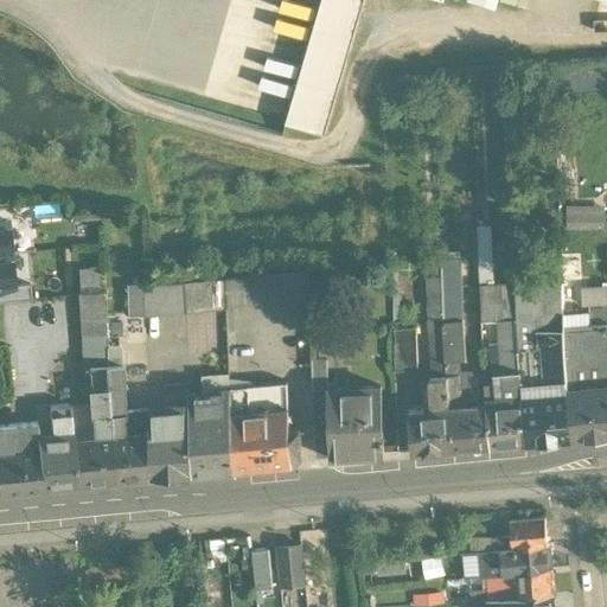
[(286,0),(279,0),(278,11),(305,14),(307,4),(286,0)]
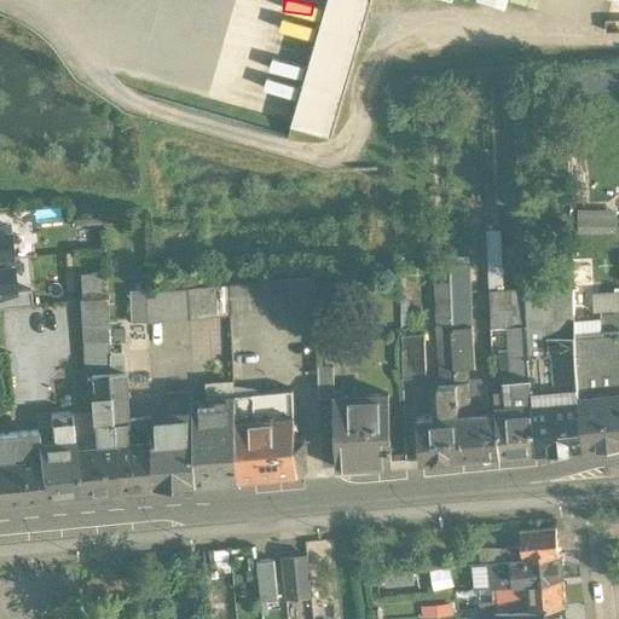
[(331,143),(371,0),(327,0),(289,131),(331,143)]
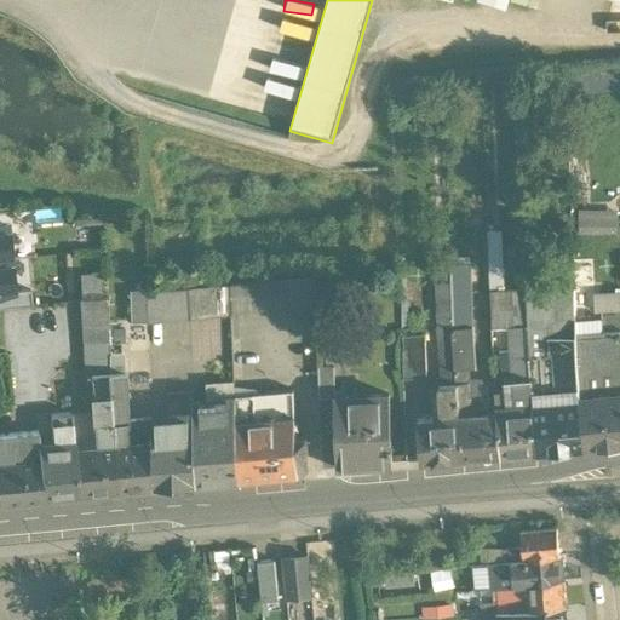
[(449,253),(449,285),(452,329),(471,328),(472,252),(449,253)]
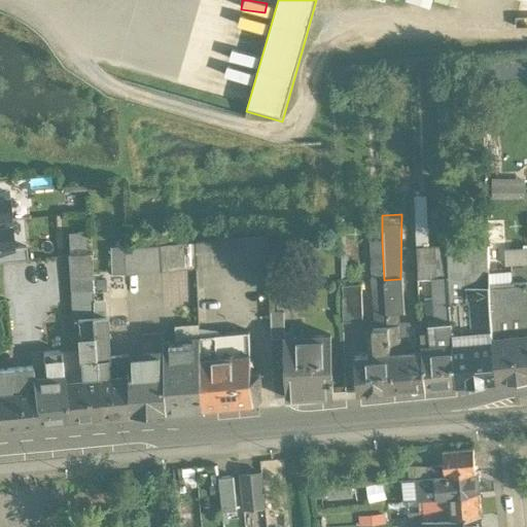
[(10,249),(8,221),(0,221),(0,251),(10,250),(10,249)]
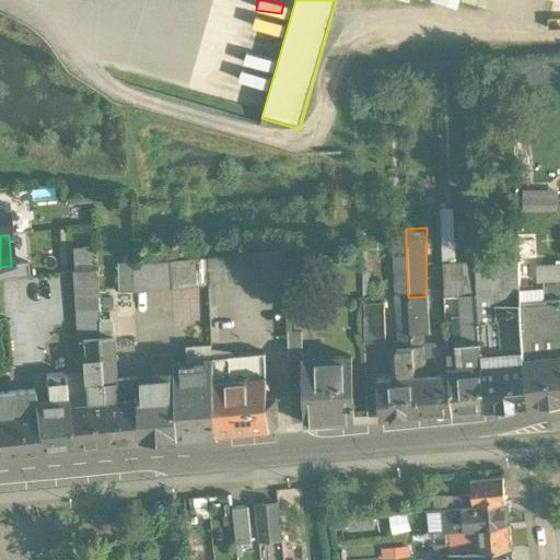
[(282,252),(206,258),(207,283),(283,278),(282,252)]
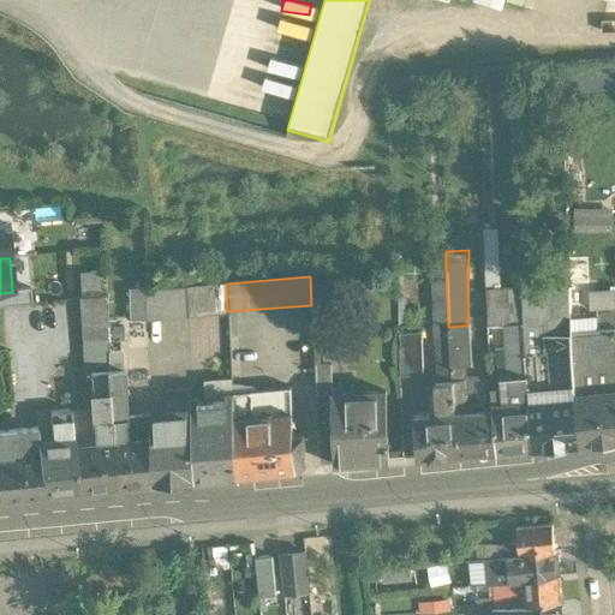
[(487,318),(521,317),(520,290),(520,280),(484,281),(487,318)]
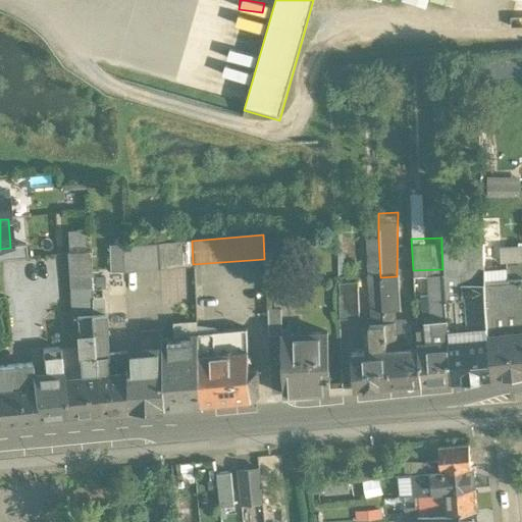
[(366,240),(367,278),(380,277),(378,240),(366,240)]
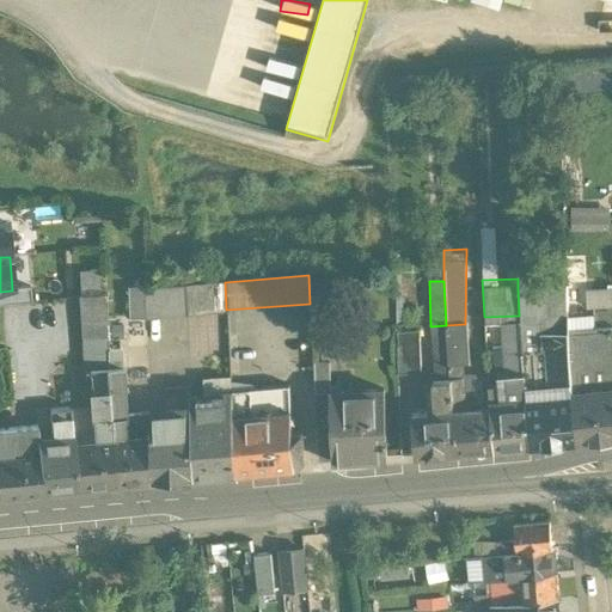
[(225,282),(184,286),(185,316),(226,313),(226,310),(225,282)]
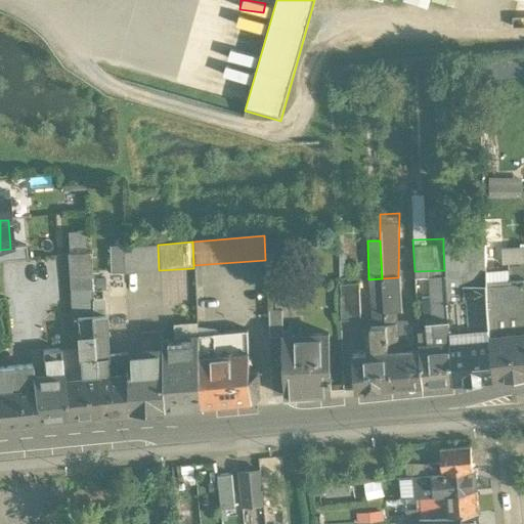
[(504,261),(484,262),(485,273),(511,272),(510,261),(523,259),(523,243),(504,244),(504,261)]
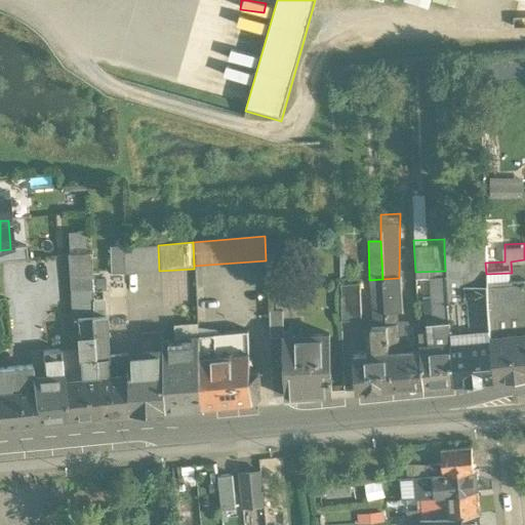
[(159,271),(158,245),(108,249),(111,276),(159,271)]
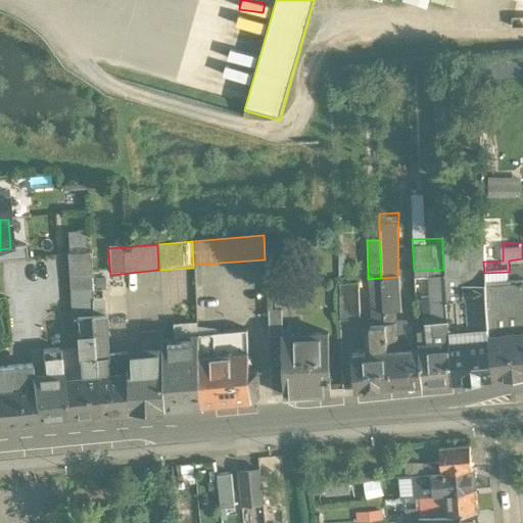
[(0,260),(27,258),(26,245),(10,247),(10,248),(0,249),(0,260)]
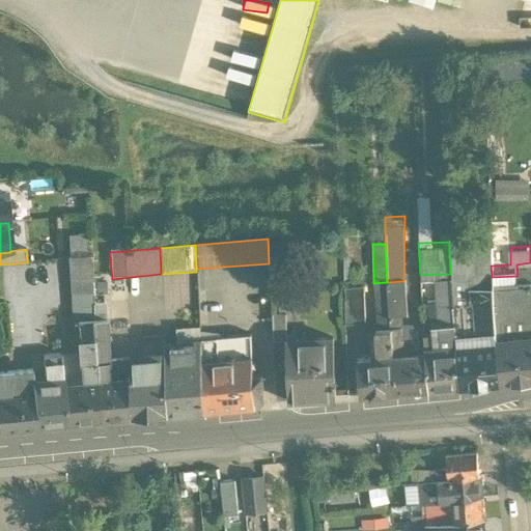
[(452,301),(452,305),(464,304),(464,305),(473,305),(474,336),(478,335),(479,344),(495,343),(494,310),(492,277),(491,266),(491,249),(449,250),(450,274),(451,290),(452,301)]
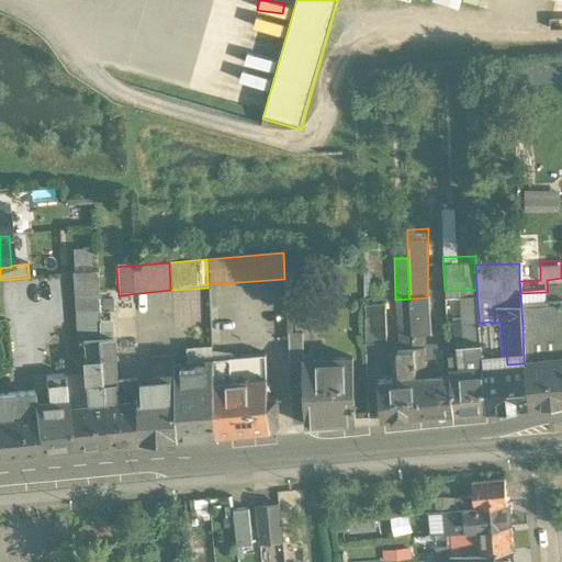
[(98,271),(72,273),(74,314),(75,343),(81,341),(96,340),(99,339),(98,328),(99,328),(98,271)]
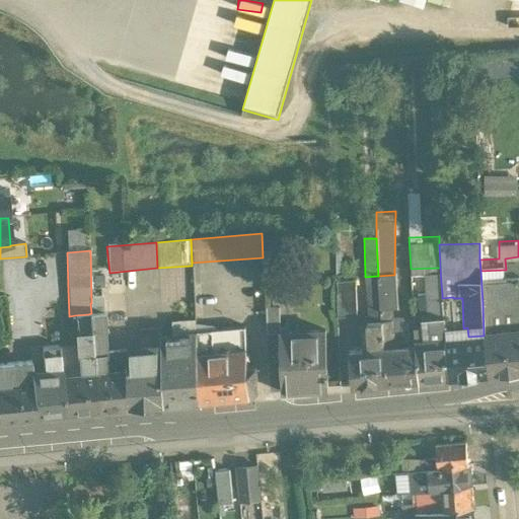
[(378,276),(380,310),(396,309),(394,275),(378,276)]
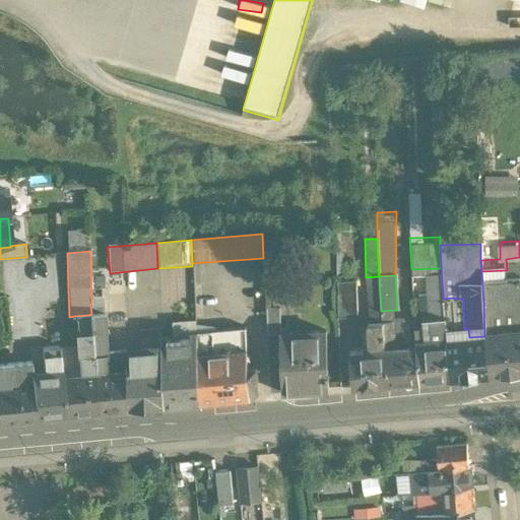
[(381,311),(379,276),(366,277),(370,324),(382,323),(381,311)]
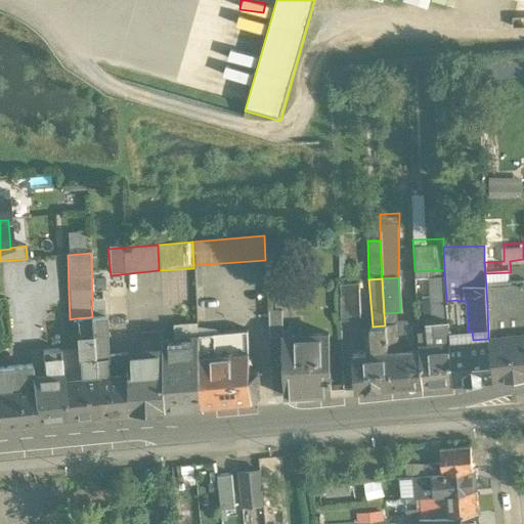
[(358,284),(339,285),(340,297),(358,296),(358,284)]
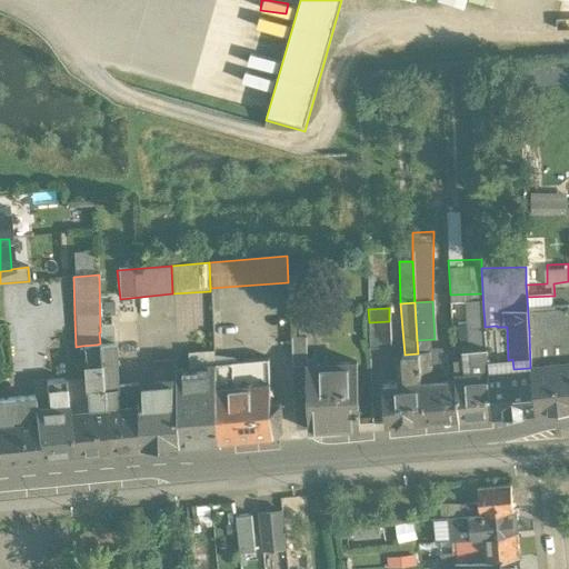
[(479,311),(470,312),(470,323),(485,322),(483,311),(479,311)]
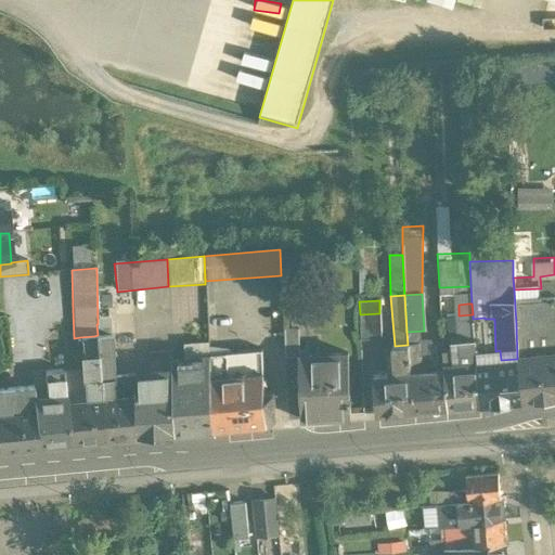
[(360,314),(359,315),(360,340),(382,339),(379,313),(360,314)]
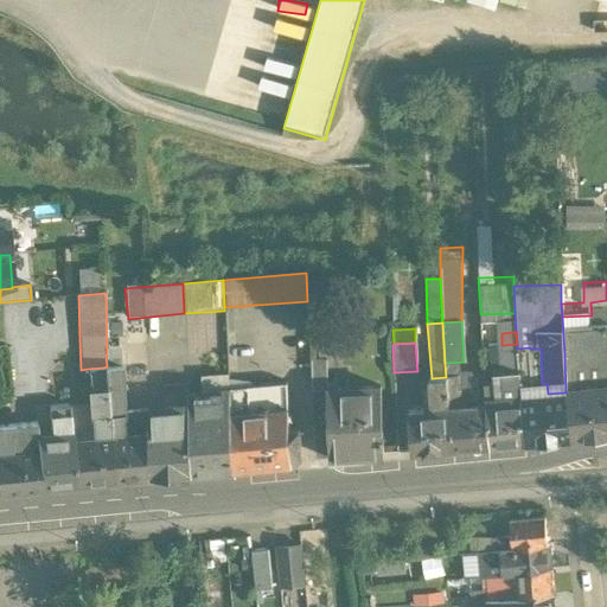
[(502,345),(499,345),(500,351),(499,351),(500,372),(502,372),(504,396),(521,395),(519,378),(517,349),(517,344),(502,345)]
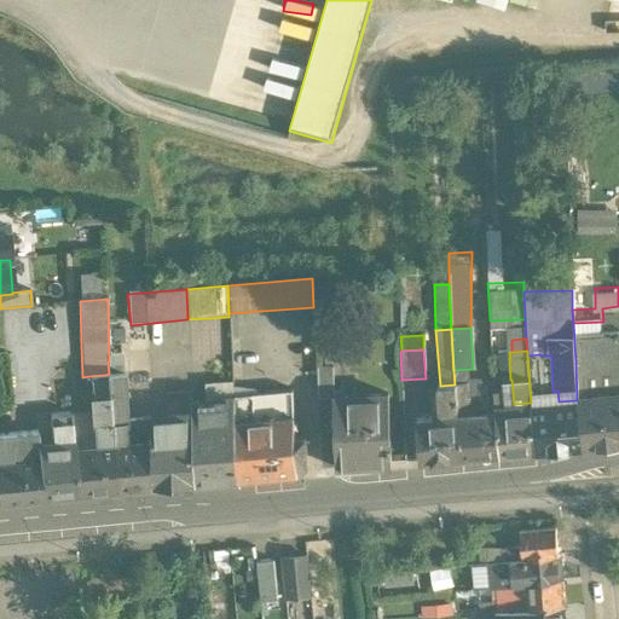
[(541,354),(527,356),(530,386),(543,385),(541,356),(541,354)]
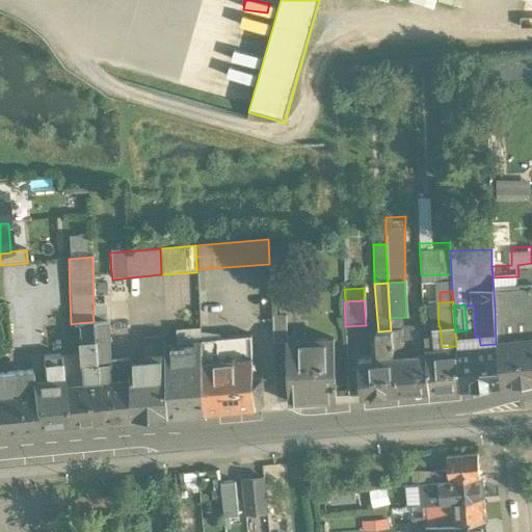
[(531,307),(495,311),(496,344),(499,386),(531,381),(531,307)]
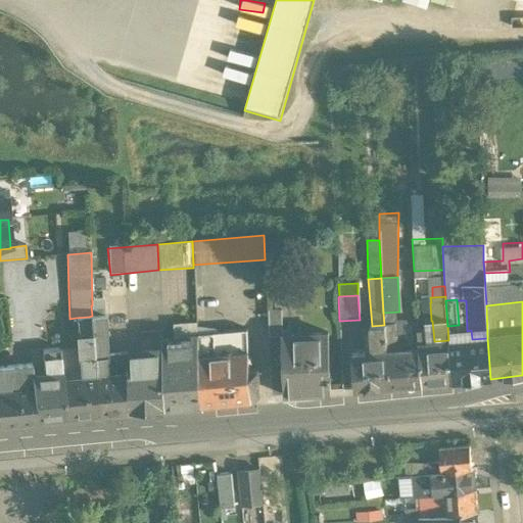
[(92,305),(91,305),(92,316),(102,316),(102,305),(92,305)]
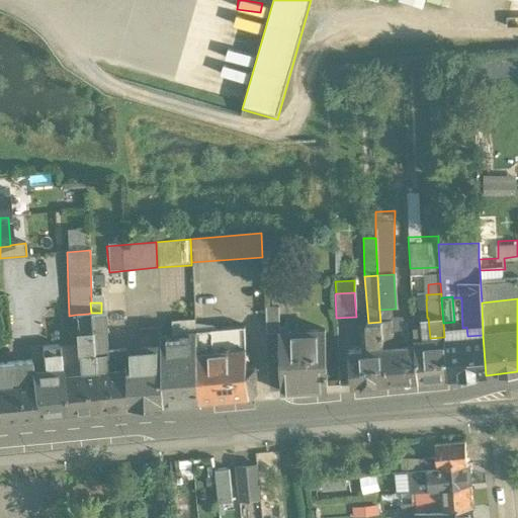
[(277,308),(264,309),(265,333),(278,332),(277,308)]
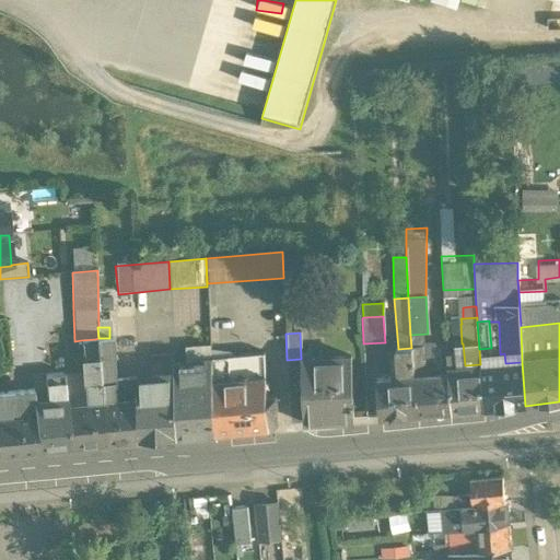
[(428,334),(410,335),(411,348),(423,347),(429,347),(428,334)]
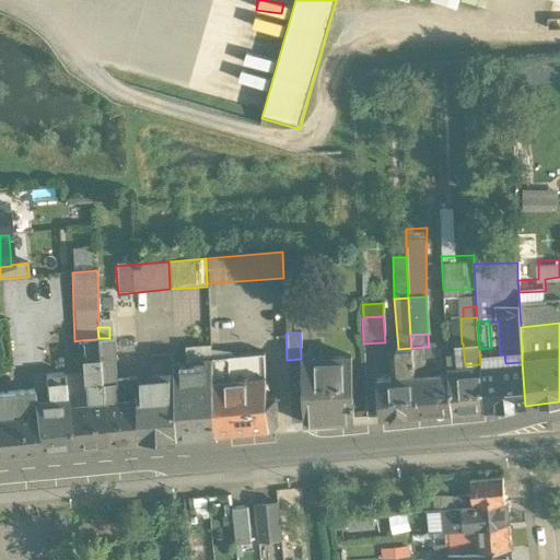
[(98,338),(95,339),(98,383),(114,381),(109,338),(98,338)]
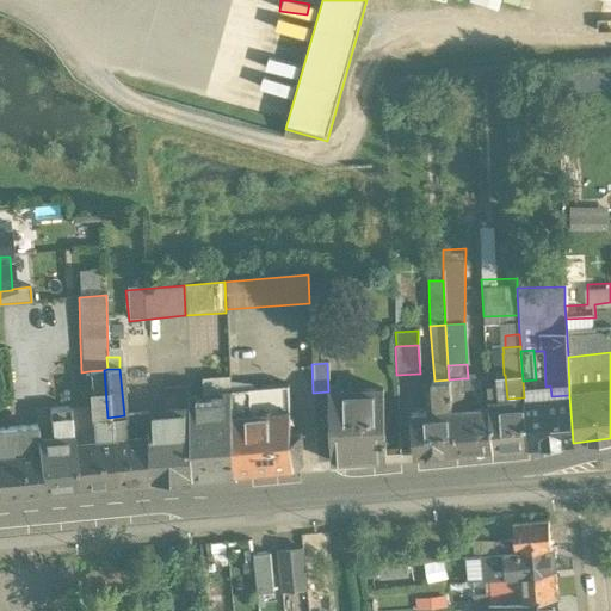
[(104,370),(88,371),(92,419),(107,418),(104,370)]
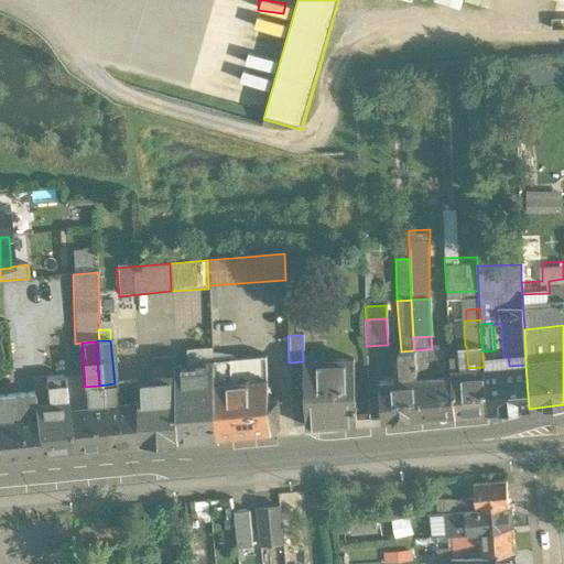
[(432,349),(426,349),(426,364),(430,364),(430,378),(440,377),(451,376),(451,369),(448,347),(432,349)]
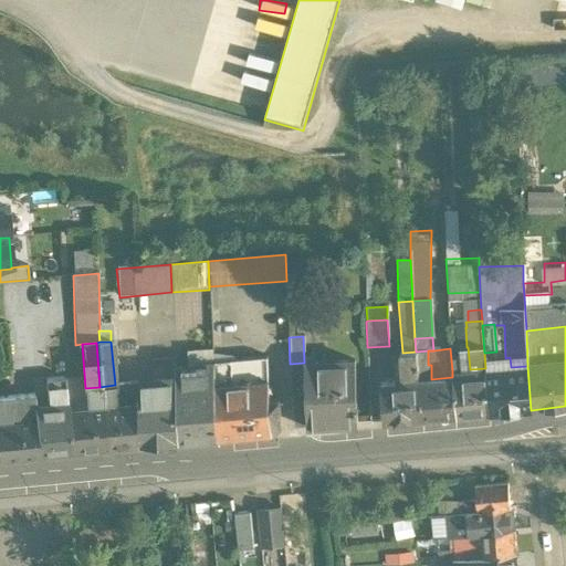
[(428,350),(416,352),(417,380),(431,379),(431,365),(428,365),(428,350)]
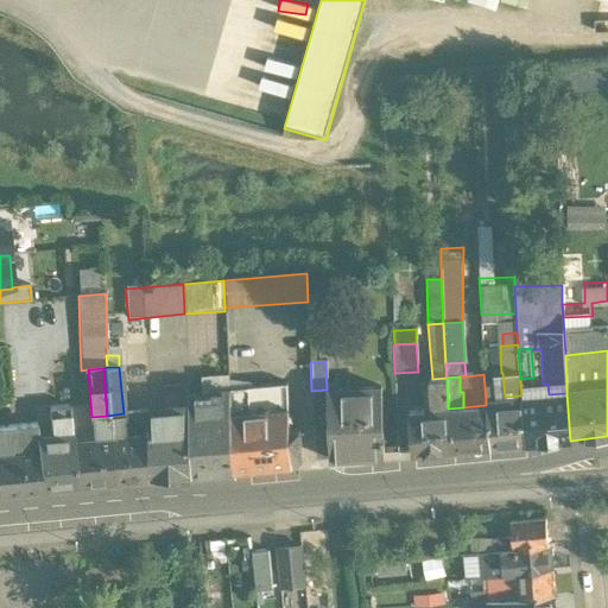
[(432,379),(429,380),(432,411),(409,412),(412,454),(451,450),(448,409),(447,378),(432,379)]
